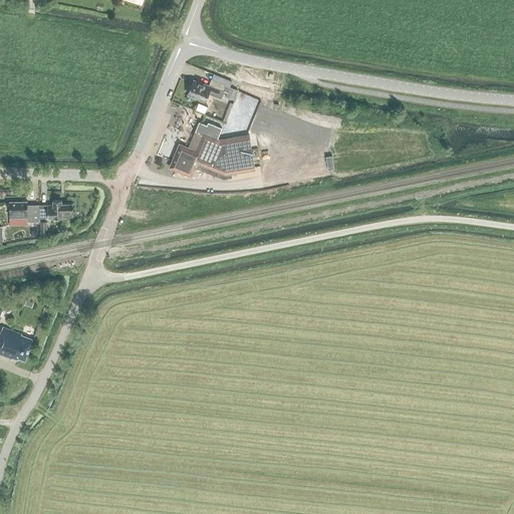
[(192,84),(188,93),(199,97),(198,99),(204,102),(208,94),(221,99),(225,92),(226,93),(235,96),(237,90),(229,87),(225,85),(211,80),(209,85),(204,83),(204,85),(193,80),(192,84)]
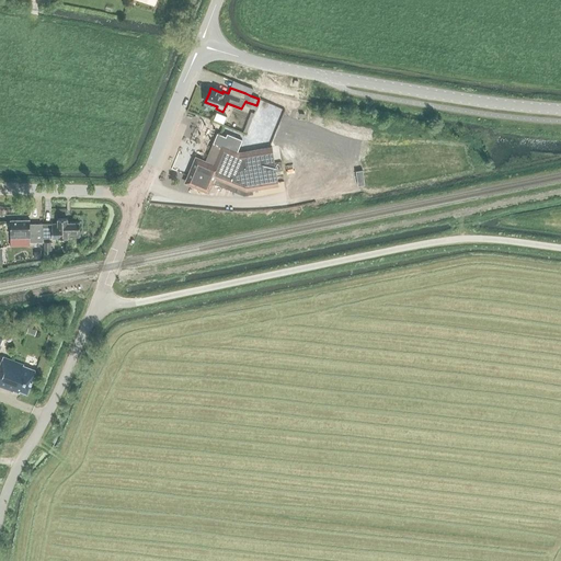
[(215,117),(225,122),(228,114),(218,110),(215,117)]
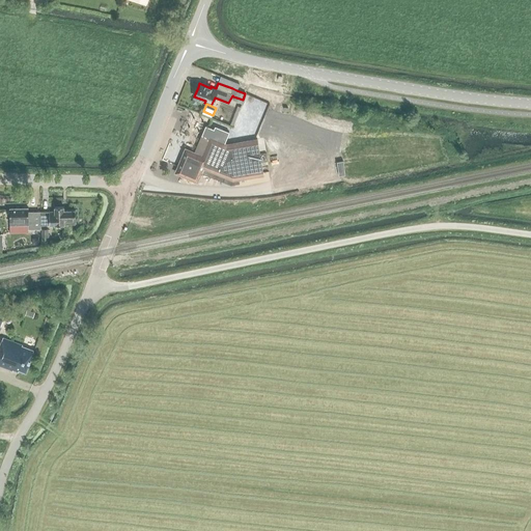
[(250,112),(246,126),(257,130),(262,116),(250,112)]
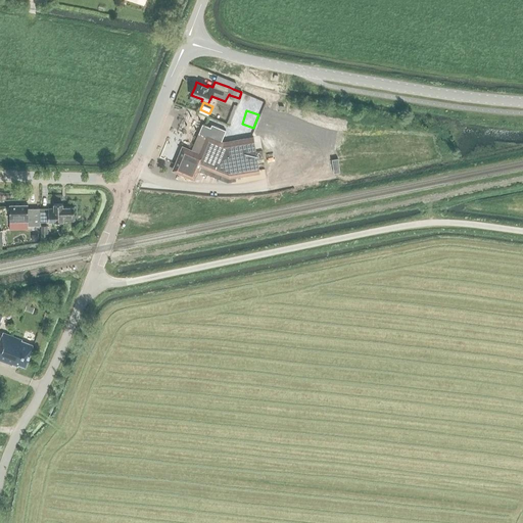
[(262,151),(255,152),(253,138),(229,141),(228,144),(221,142),(226,131),(211,125),(210,128),(203,125),(200,133),(207,136),(204,143),(203,143),(201,146),(202,147),(199,153),(204,155),(198,171),(220,180),(221,178),(228,181),(231,181),(231,182),(236,181),(235,177),(259,173),(257,160),(263,159),(262,151)]
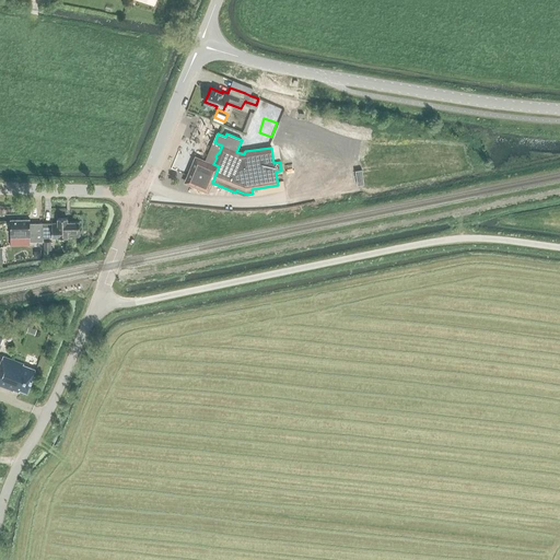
[(219,166),(213,164),(195,156),(187,176),(189,177),(187,182),(199,187),(198,188),(208,193),(212,183),(219,166)]
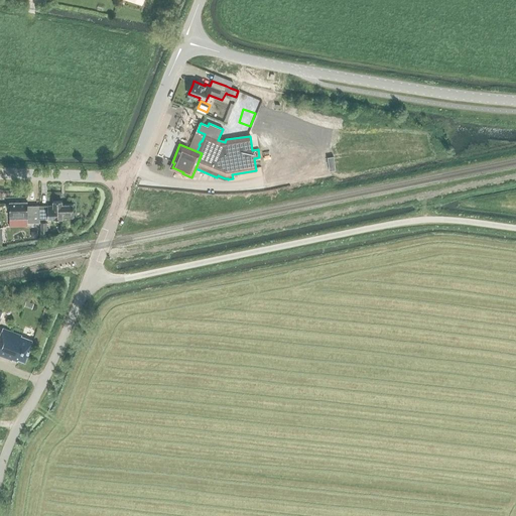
[(39,206),(27,206),(27,202),(9,203),(9,219),(27,219),(27,223),(39,223),(39,206)]
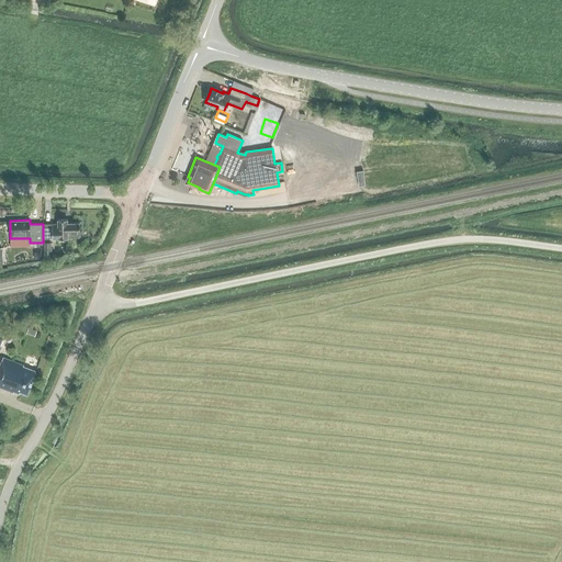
[(79,232),(79,223),(68,223),(67,220),(57,220),(57,224),(43,224),(43,238),(46,238),(68,238),(68,237),(79,237),(79,232)]
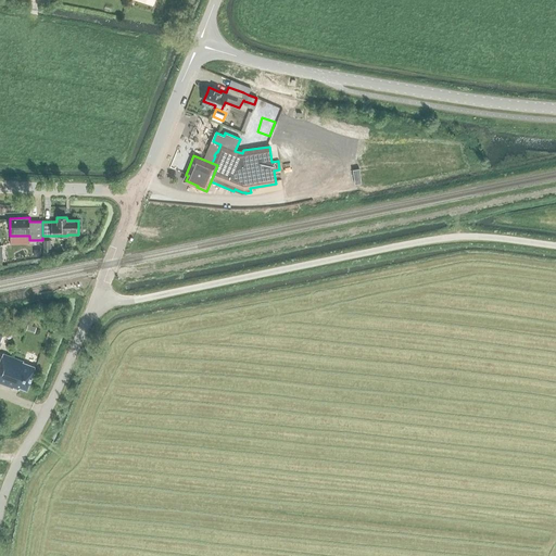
[(23,364),(24,362),(3,353),(0,361),(0,382),(11,387),(11,389),(19,392),(20,388),(27,390),(35,368),(23,364)]
